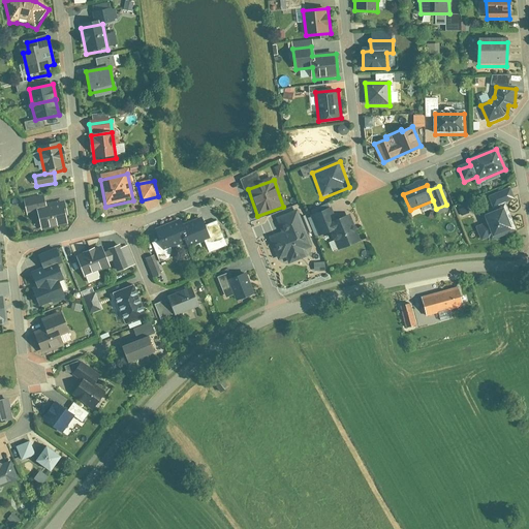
[(515,199),(510,189),(489,197),(493,209),(515,199)]
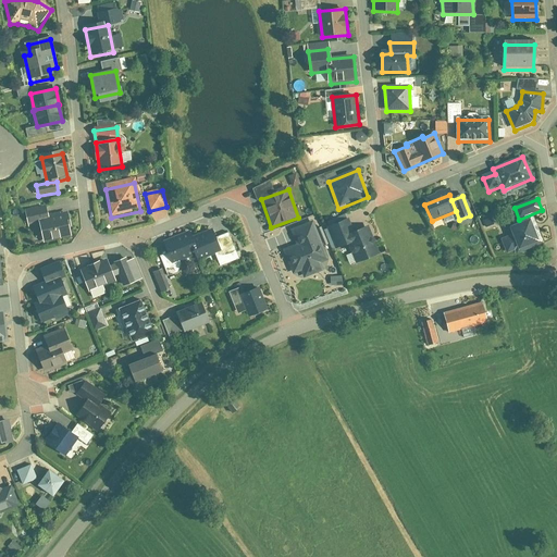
[(41,223),(49,221),(47,208),(27,212),(29,225),(41,223)]
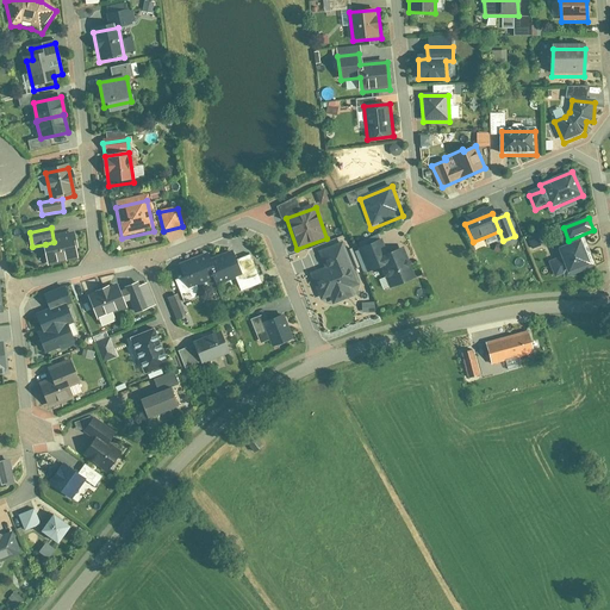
[(50,267),(79,262),(75,238),(54,242),(45,244),(50,267)]
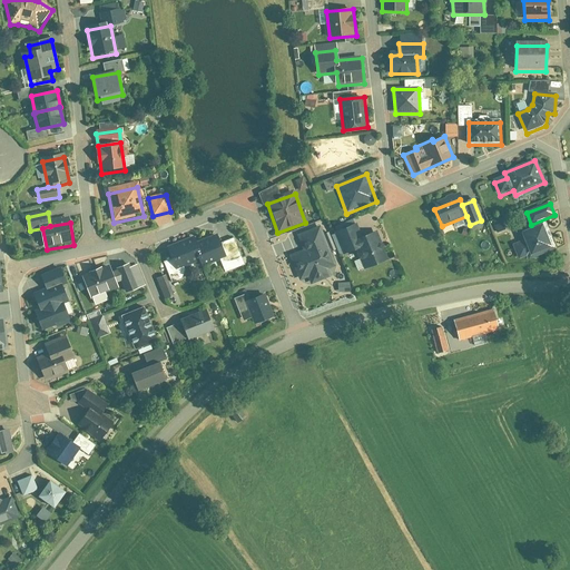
[(356,227),(335,234),(344,257),(356,253),(364,272),(386,264),(376,235),(361,241),(356,227)]
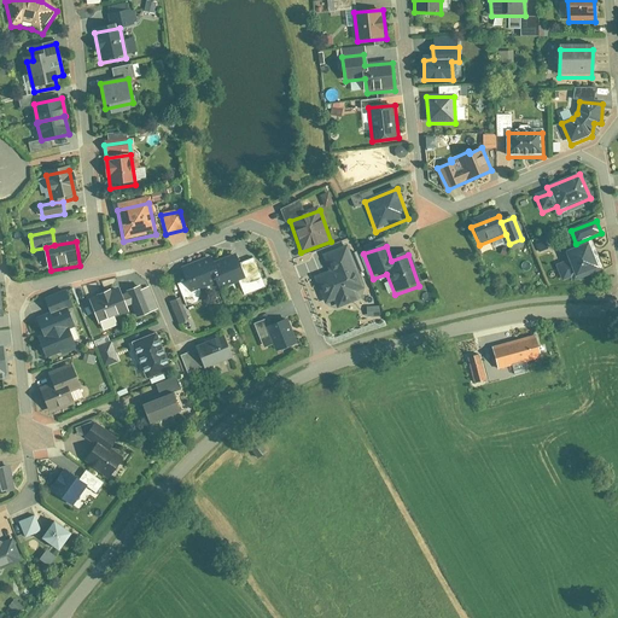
[(575,279),(598,269),(588,246),(565,256),(575,279)]
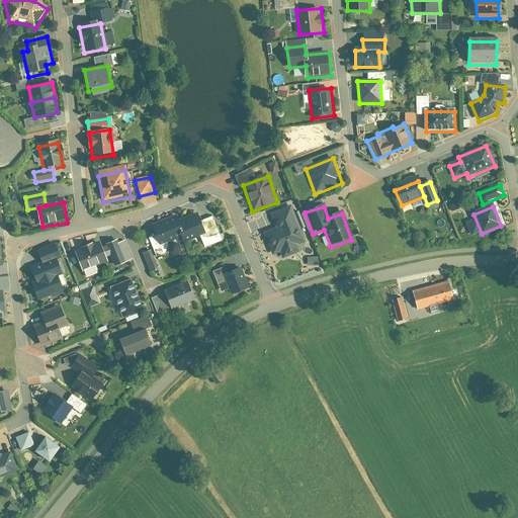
[(277,229),(264,234),(273,257),(305,246),(292,208),(272,217),(277,229)]
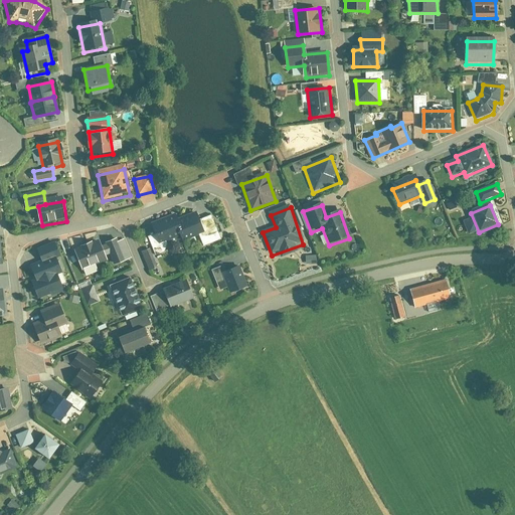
[(199,212),(176,220),(183,237),(205,229),(199,212)]
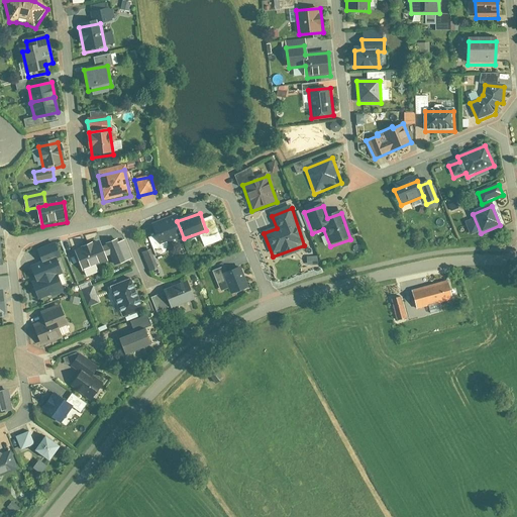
[(175,217),(151,225),(159,242),(181,234),(175,217)]
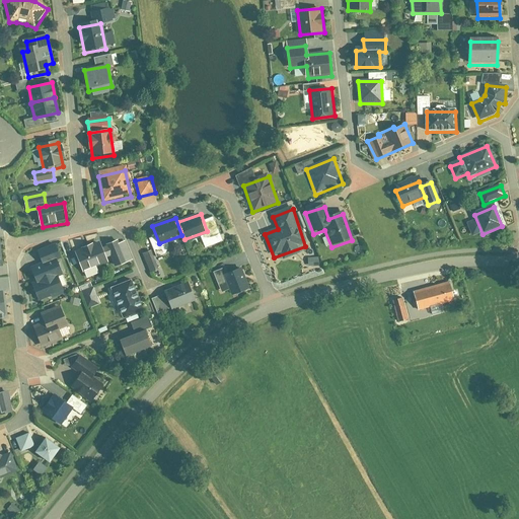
[(125,241),(105,248),(115,269),(134,263),(125,241)]
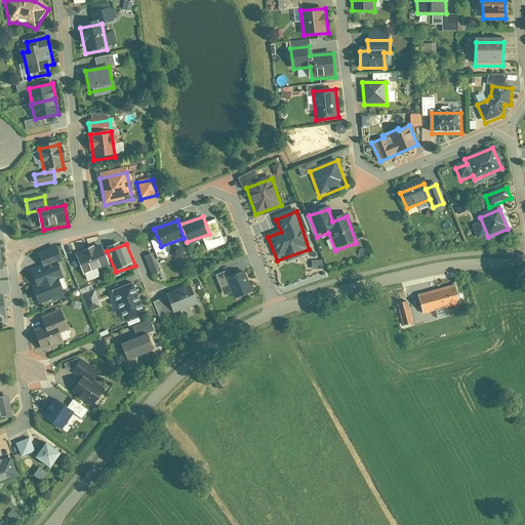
[(101,247),(75,257),(83,278),(109,268),(101,247)]
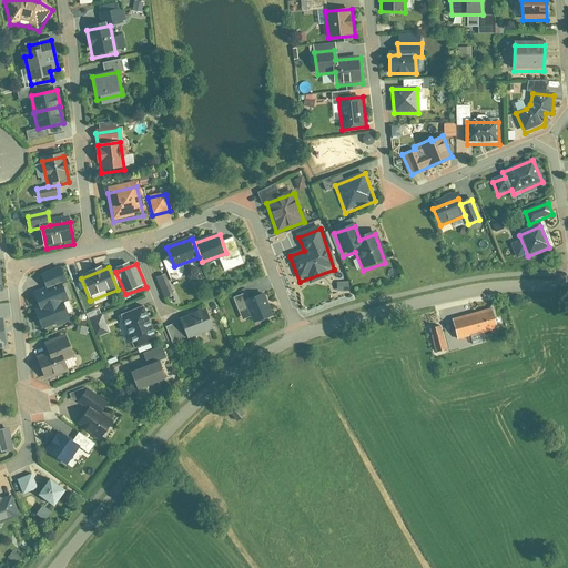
[(62,270),(42,276),(47,292),(62,287),(68,286),(62,270)]
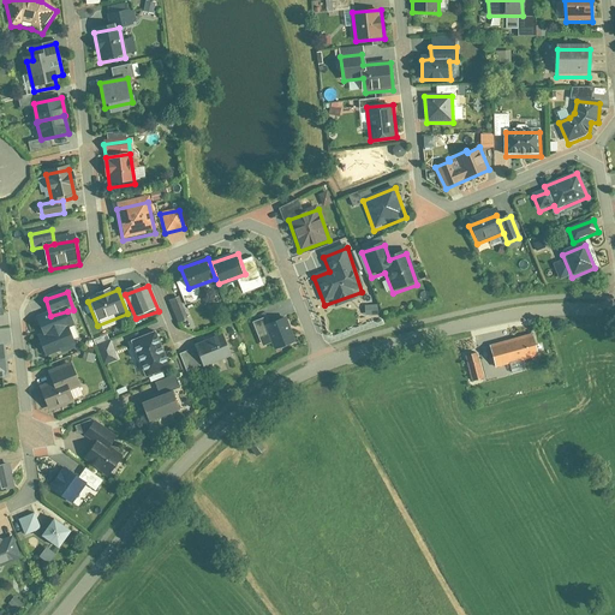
[(79,347),(67,311),(51,316),(34,322),(46,358),(79,347)]
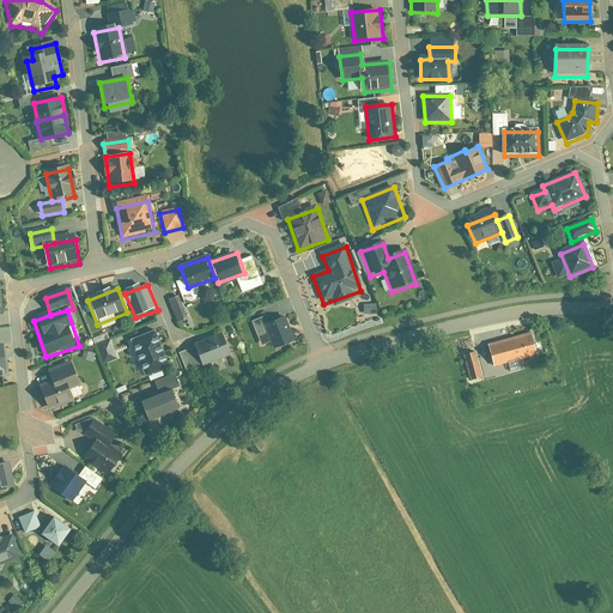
[(285,316),(265,323),(275,349),(293,343),(285,316)]
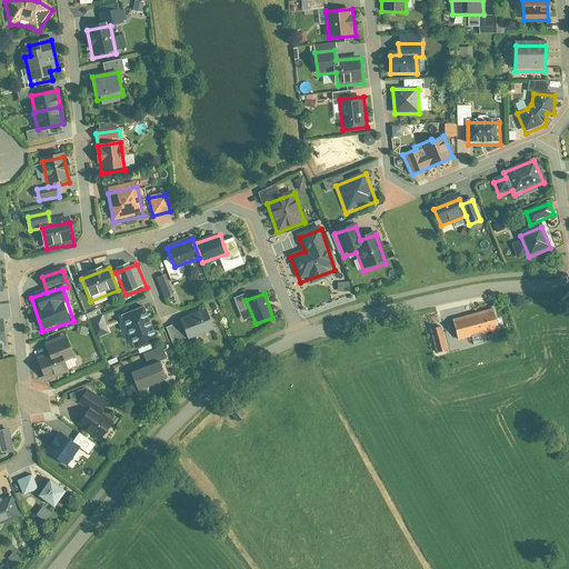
[(455,316),(459,338),(497,330),(492,308),(455,316)]
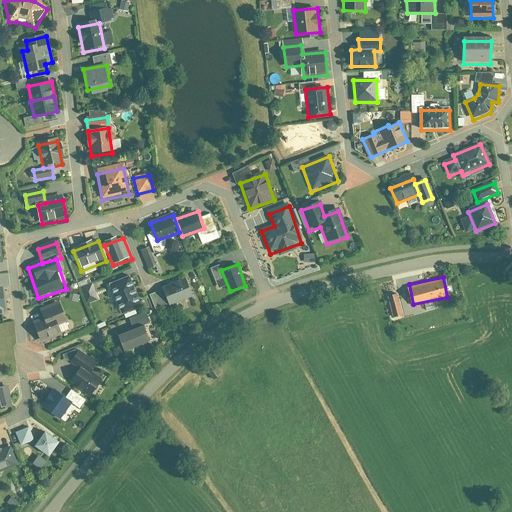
[(129,280),(110,287),(121,315),(140,308),(129,280)]
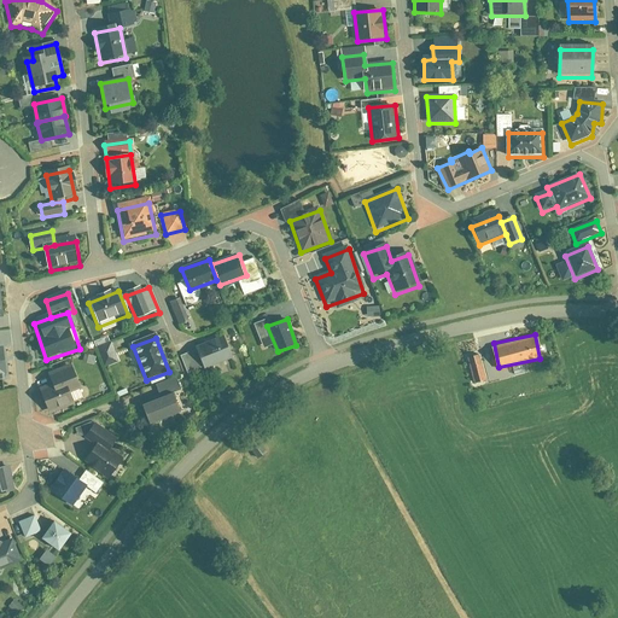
[(233,360),(226,338),(197,349),(204,369),(233,360)]
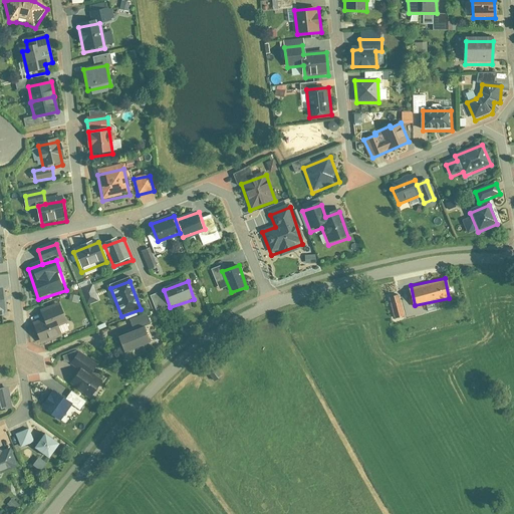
[(92,287),(81,290),(87,305),(97,301),(92,287)]
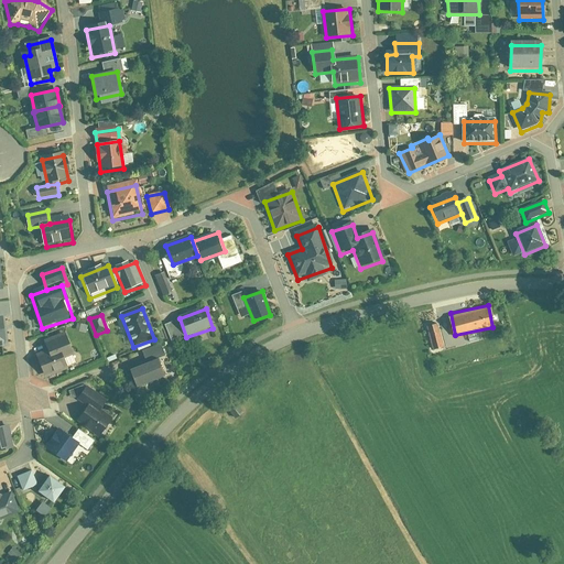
[(426,327),(433,350),(448,346),(442,323),(426,327)]
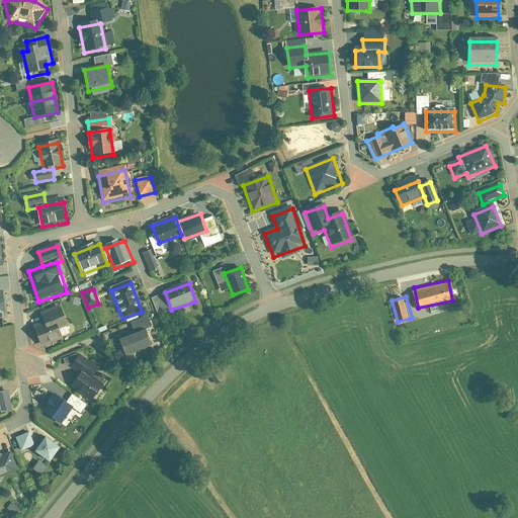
[(379,308),(381,320),(392,319),(390,306),(379,308)]
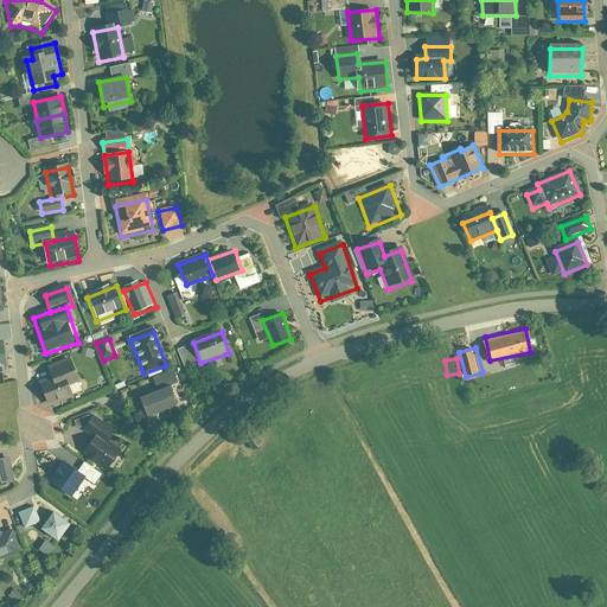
[(51,378),(39,382),(49,407),(71,398),(66,388),(80,384),(71,359),(46,368),(51,378)]
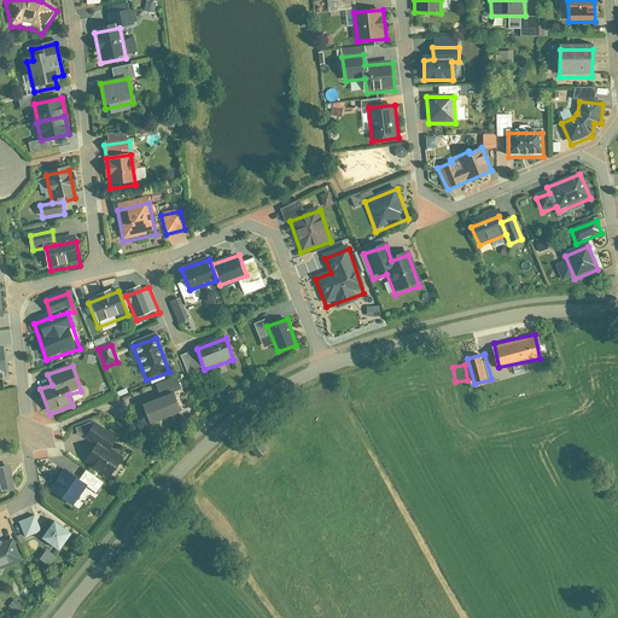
[(144,410),(149,426),(180,415),(175,400),(144,410)]
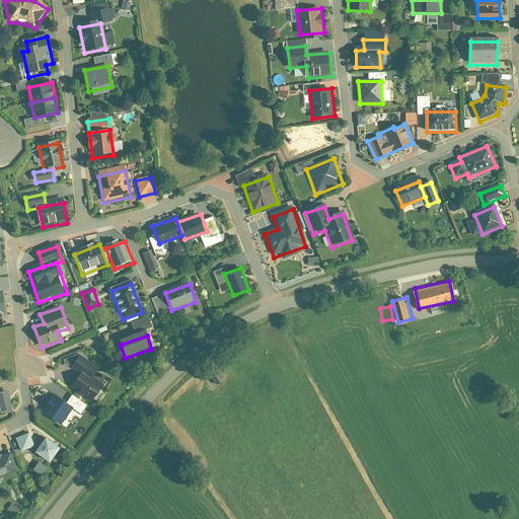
[(71,369),(90,381),(97,371),(78,359),(71,369)]
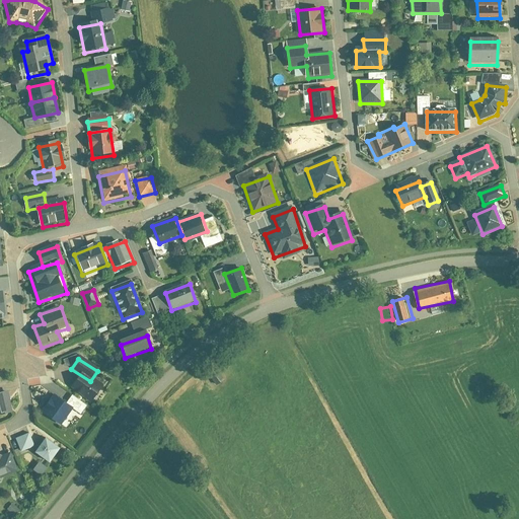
[(217,368),(209,374),(219,387),(226,382),(217,368)]
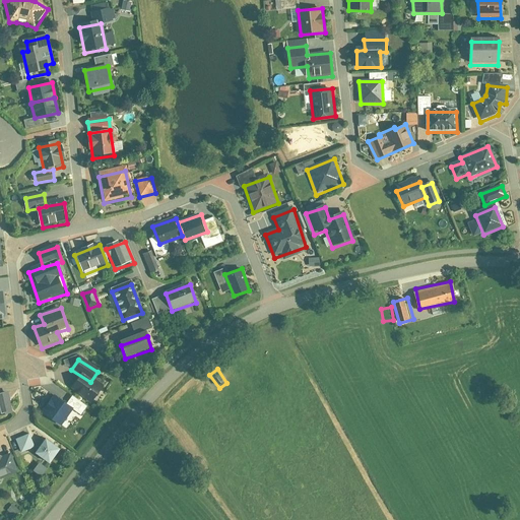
[(81,377),(72,391),(91,404),(102,389),(90,382),(81,377)]
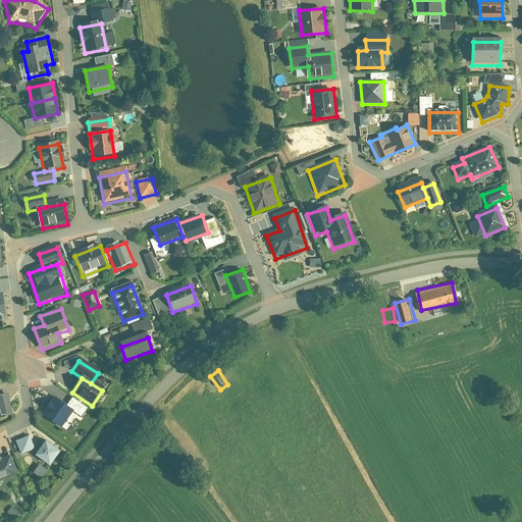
[(0,420),(11,417),(6,395),(0,397),(0,394),(0,420)]
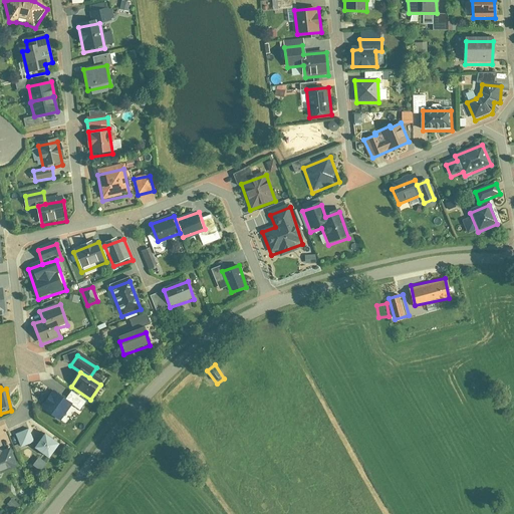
[(71,404),(51,392),(38,412),(59,424),(71,404)]
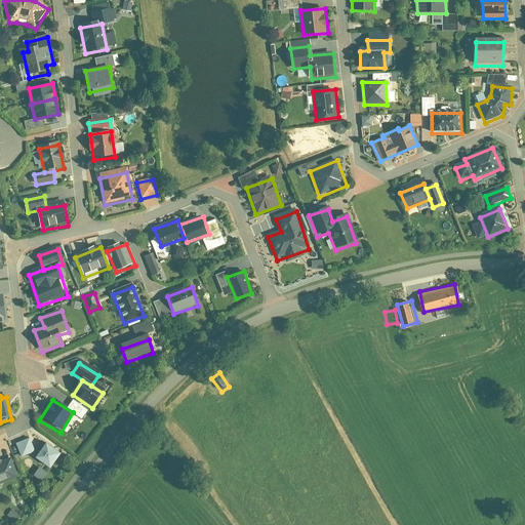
[(58,454),(45,445),(36,458),(49,468),(58,454)]
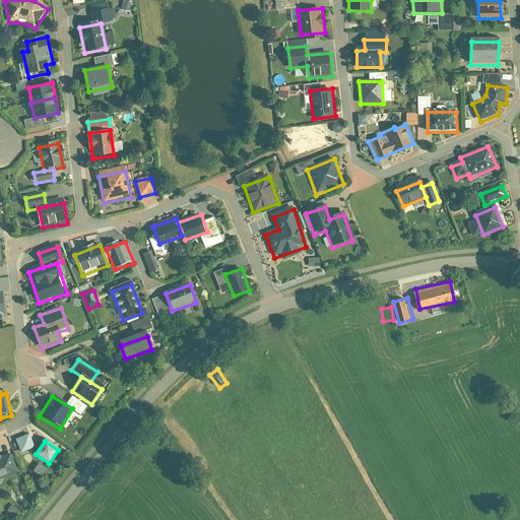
[(0,455),(0,478),(18,472),(11,454),(1,458),(0,455)]
